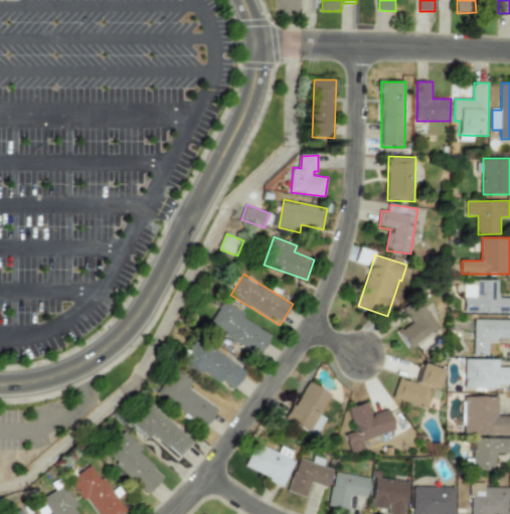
[(465,313),(509,314),(509,298),(500,298),(500,282),(466,281),(465,313)]
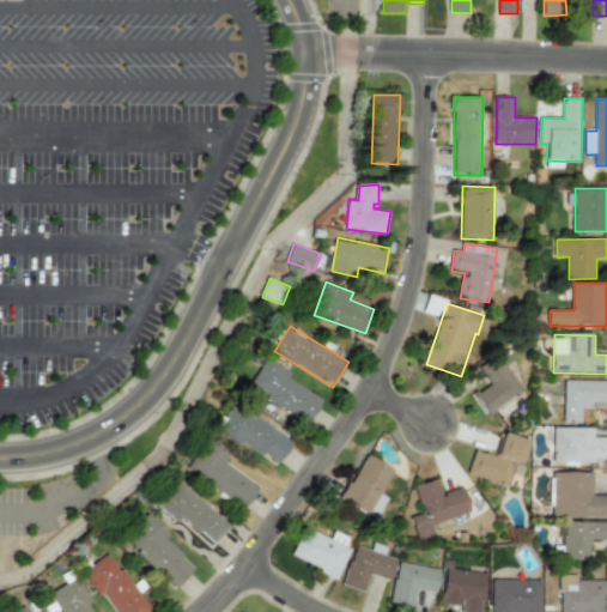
[(490,414),(526,391),(502,355),(481,369),(492,385),(477,395),(490,414)]
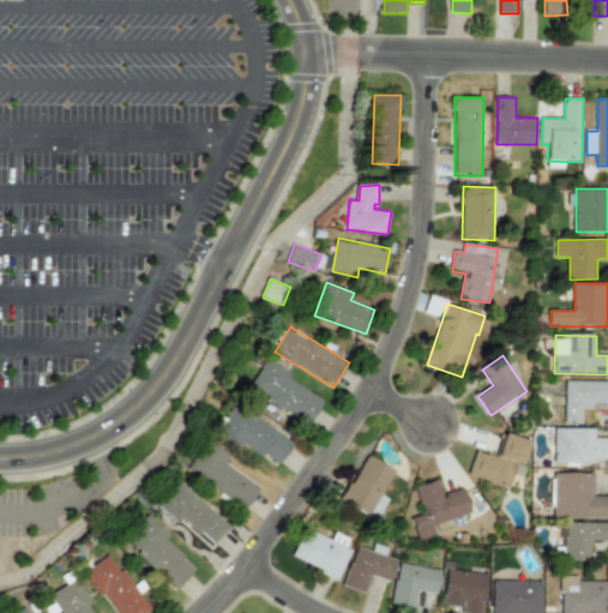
[(311,424),(325,400),(290,379),(294,374),(269,359),(251,388),(311,424)]
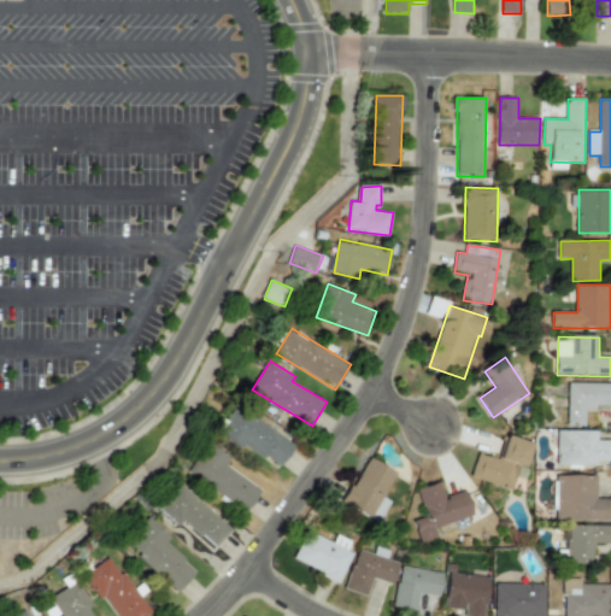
[(610,383),(570,383),(570,426),(587,426),(587,408),(610,408),(610,383)]
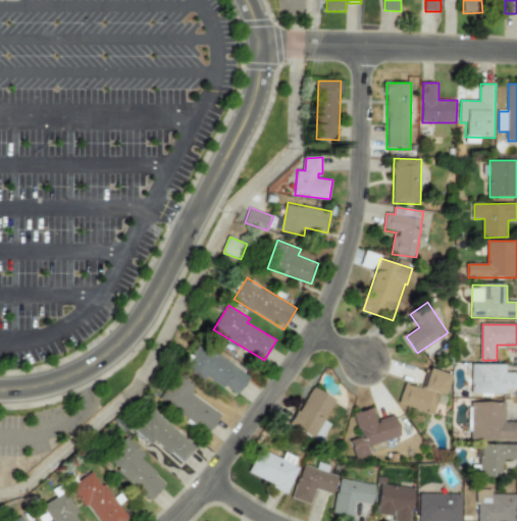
[(250,378),(204,343),(186,366),(205,381),(209,375),(237,397),(250,378)]
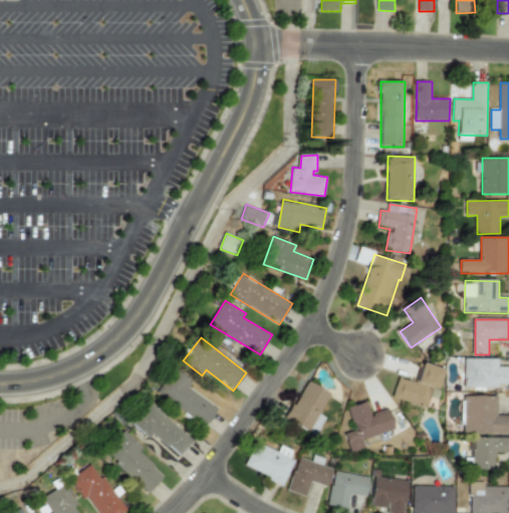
[(466,387),(508,387),(508,366),(500,366),(500,358),(466,358),(466,387)]
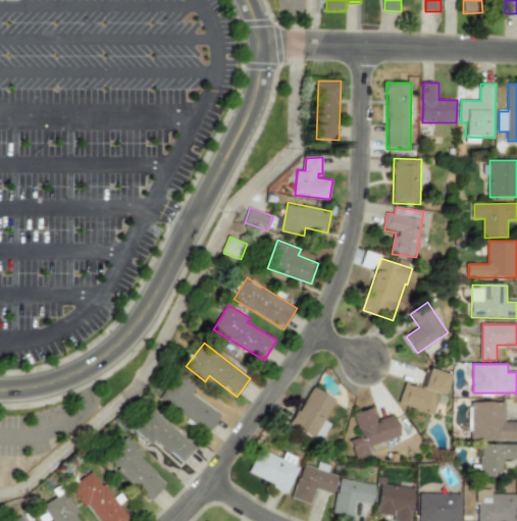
[(406,383),(400,403),(436,415),(441,404),(447,406),(450,397),(446,396),(452,376),(430,369),(424,388),(406,383)]
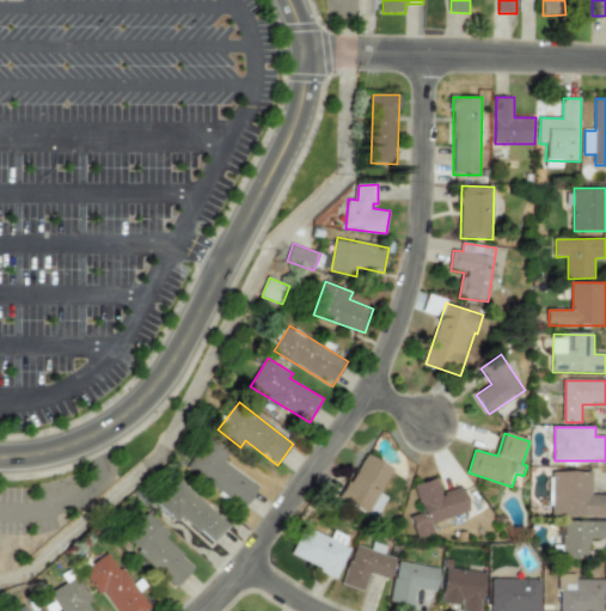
[(261,488),(225,462),(231,453),(210,439),(189,468),(245,509),(261,488)]
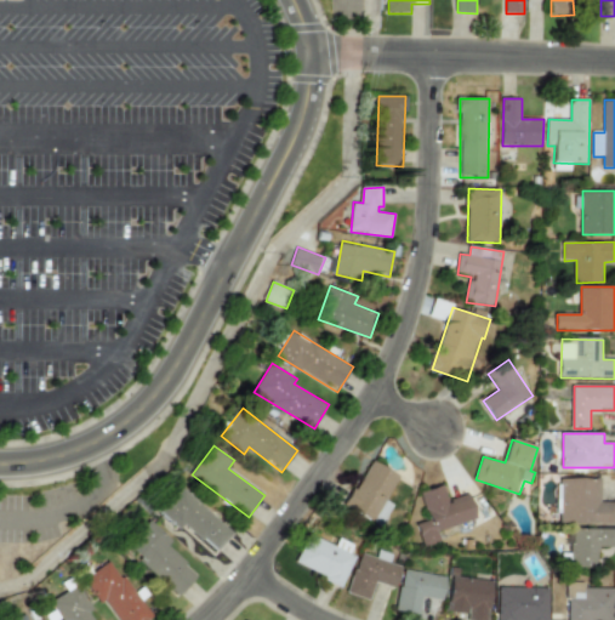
[(400,476),(373,460),(347,506),(375,522),(400,476)]
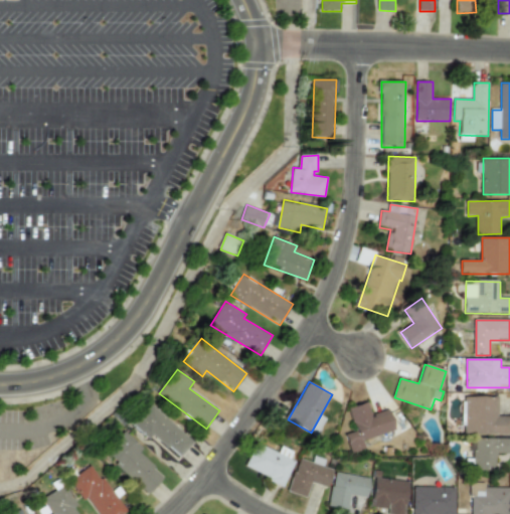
[(509,416),(499,416),(500,397),(467,396),(466,434),(509,436),(509,416)]
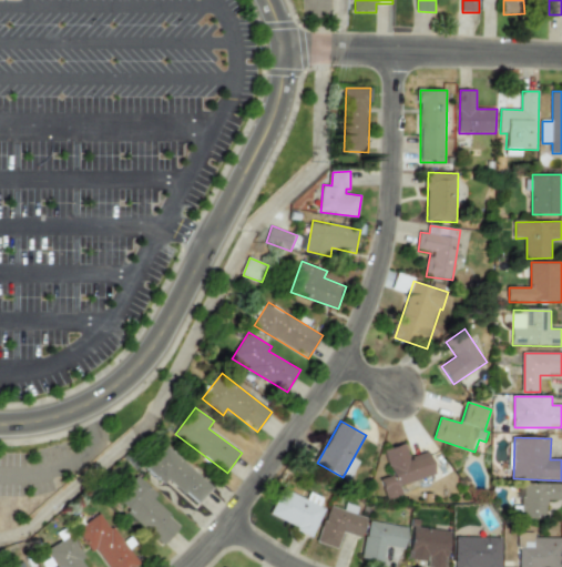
[(437,475),(430,452),(411,457),(407,444),(386,451),(394,477),(382,479),(388,500),(405,496),(401,486),(437,475)]
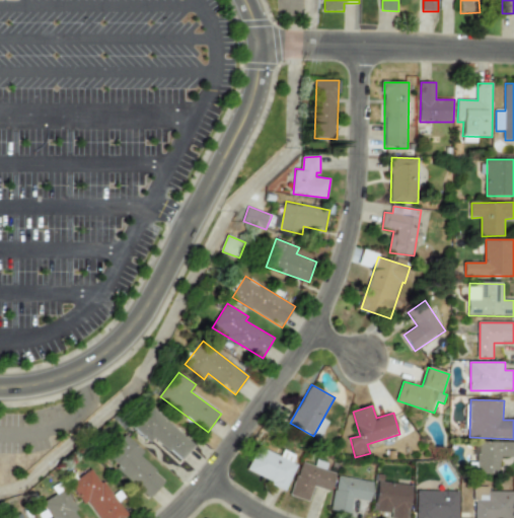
[(135,428),(151,443),(156,438),(182,461),(197,446),(153,407),(135,428)]
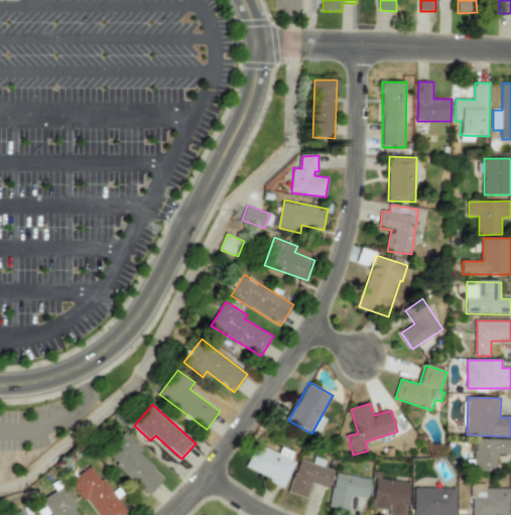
[(140,454),(144,449),(126,432),(106,455),(150,495),(166,478),(140,454)]
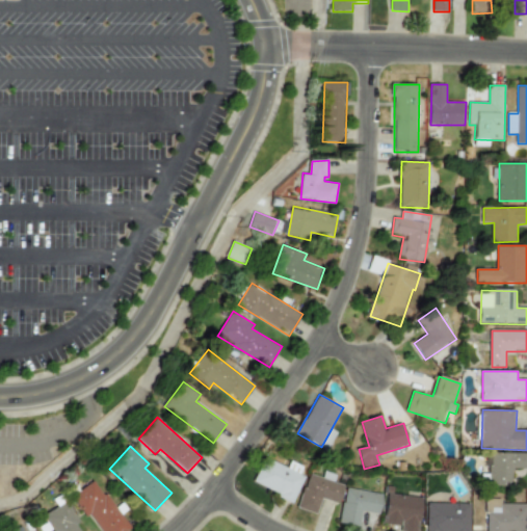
[(490,486),(514,486),(514,469),(526,469),(526,453),(491,452),(490,486)]
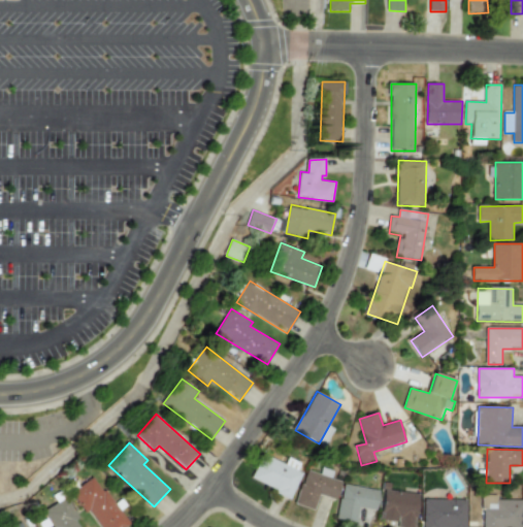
[(304,472),(299,470),(302,463),(290,458),(287,464),(264,454),(253,481),(293,498),(304,472)]
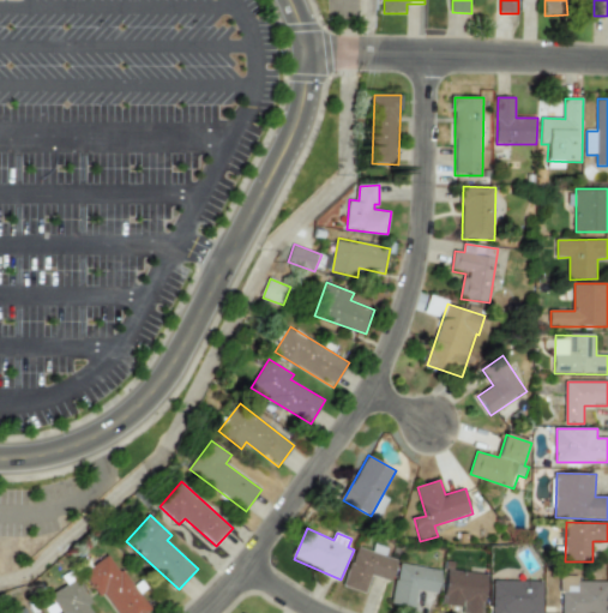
[(357,547),(345,587),(367,593),(372,576),(393,582),(399,560),(387,557),(390,548),(377,544),(374,552),(357,547)]
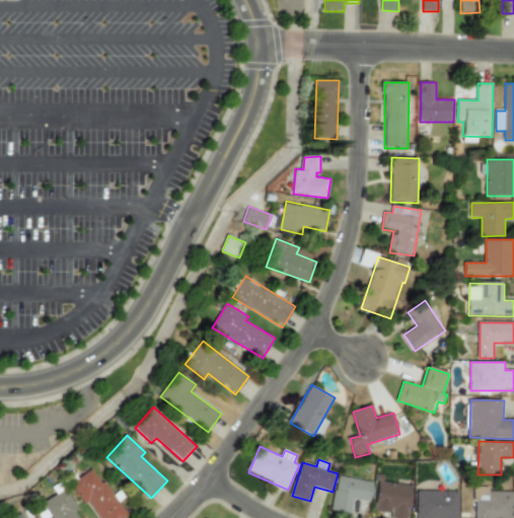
[(71,485),(86,505),(91,501),(102,517),(129,517),(95,467),(71,485)]
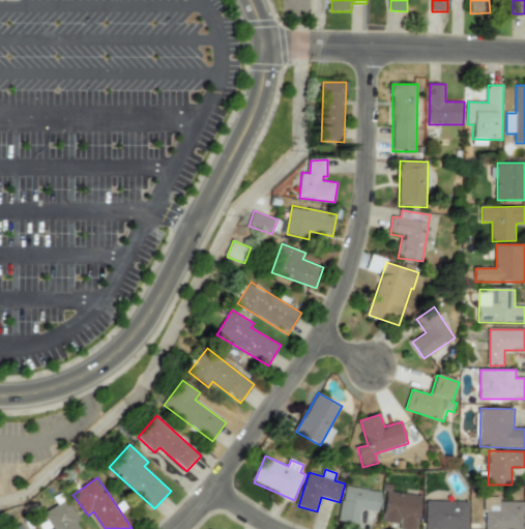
[(340,521),(359,525),(361,509),(379,512),(383,493),(346,487),(340,521)]
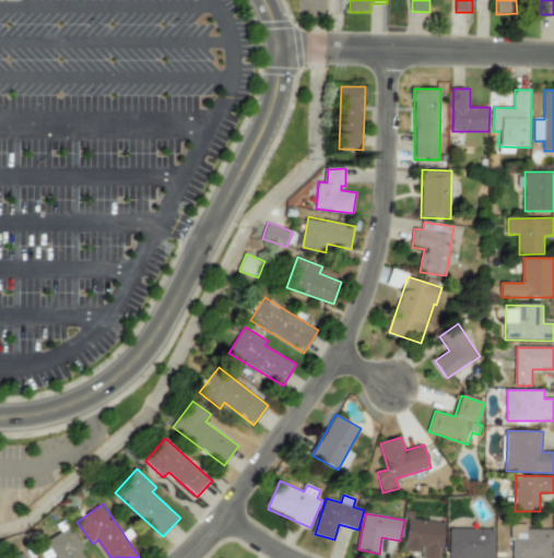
[(440,557),(446,523),(408,519),(404,549),(422,551),(421,557),(440,557)]
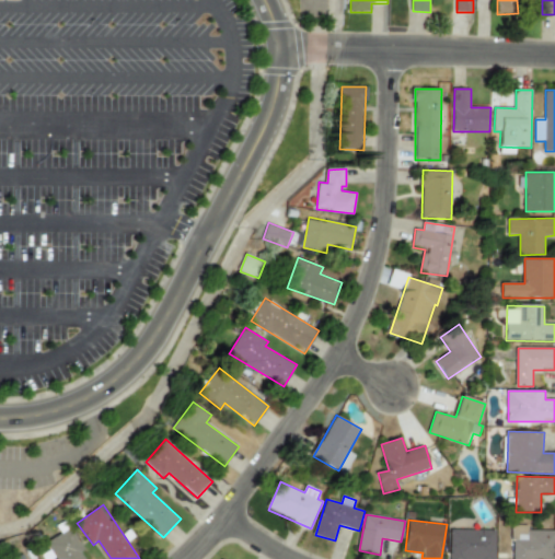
[(554,558),(554,531),(529,531),(529,525),(513,525),(513,558),(554,558)]
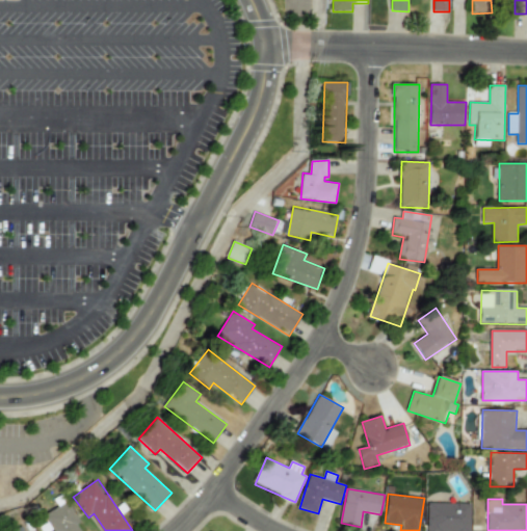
[(82,523),(69,501),(45,515),(53,530),(82,530),(79,525),(82,523)]
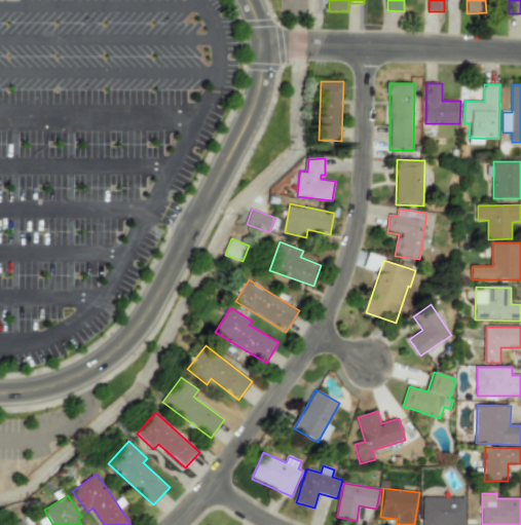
[(466,524),(467,498),(423,497),(423,524),(466,524)]
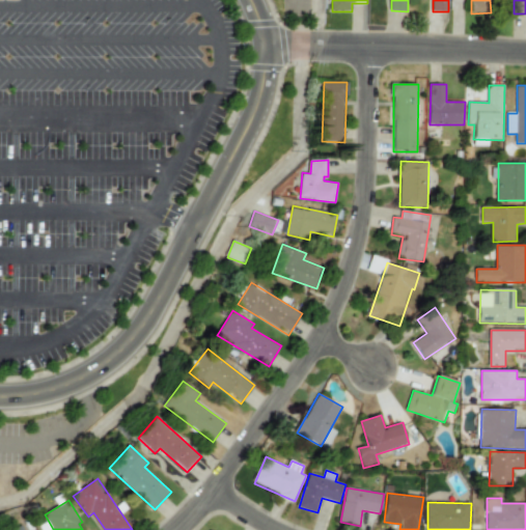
All buildings are outlined.
